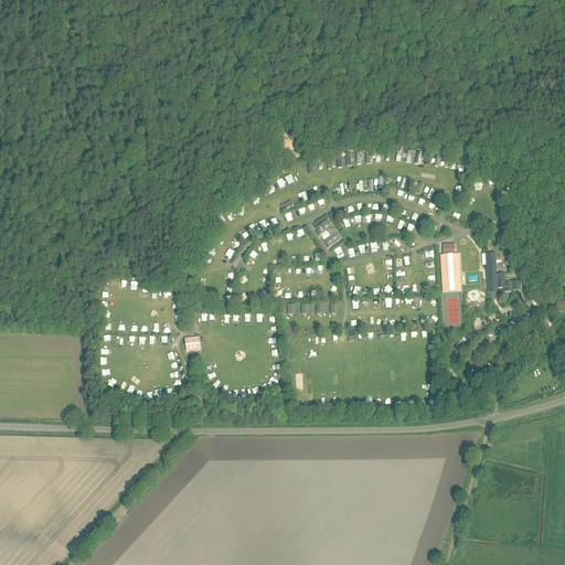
[(287,200),(280,203),(284,210),(290,208),(287,200)]
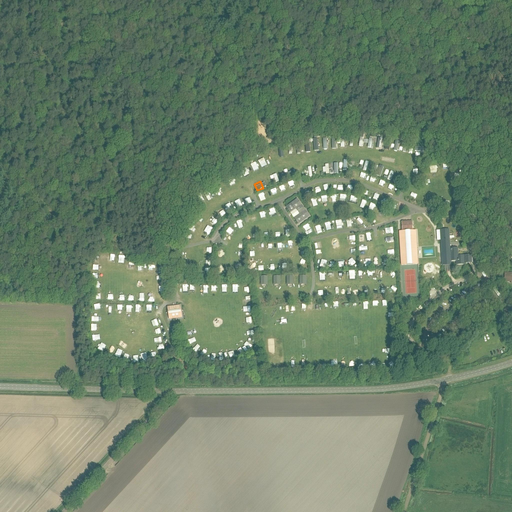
[(309,217),(297,200),(286,208),(298,225),(309,217)]
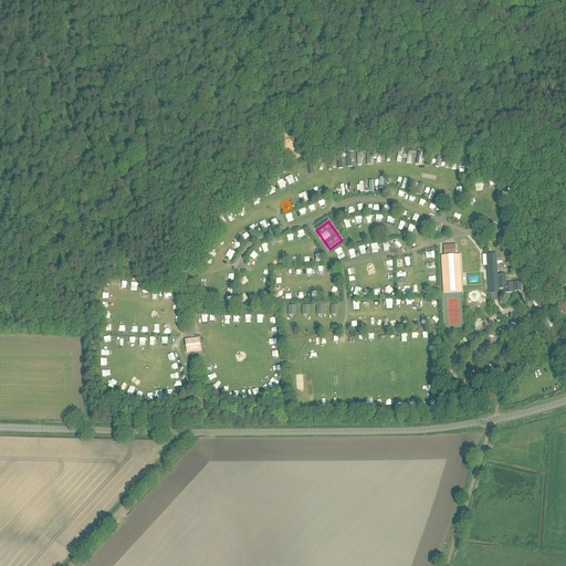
[(456,255),(454,245),(443,245),(444,257),(442,257),(444,294),(462,293),(460,255),(456,255)]
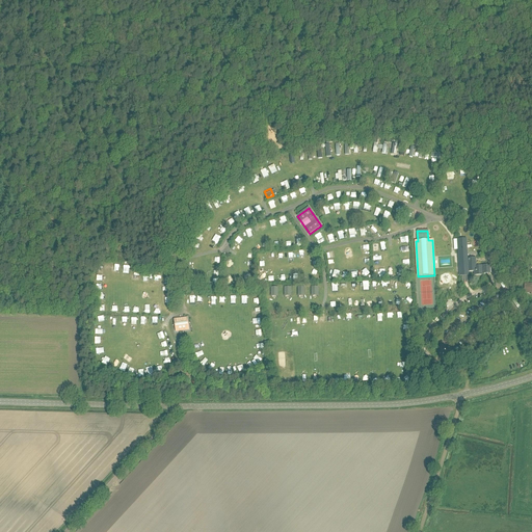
[(294,237),(296,242),(303,239),(300,234),(294,237)]
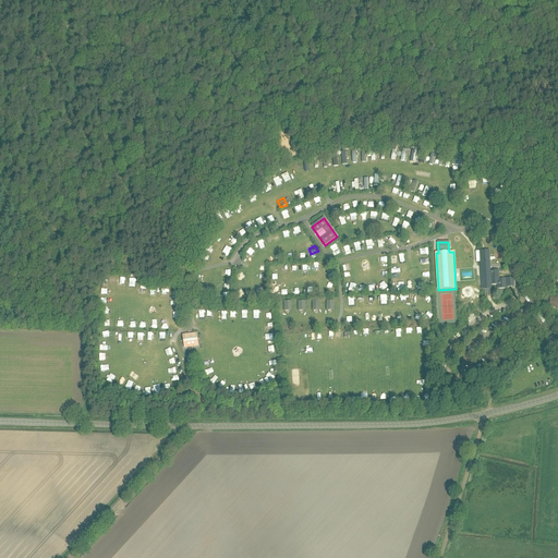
[(490,273),(489,251),(481,252),(483,290),(492,289),(490,284),(498,284),(498,289),(506,289),(506,287),(513,287),(513,282),(511,282),(511,279),(499,279),(498,273),(490,273)]
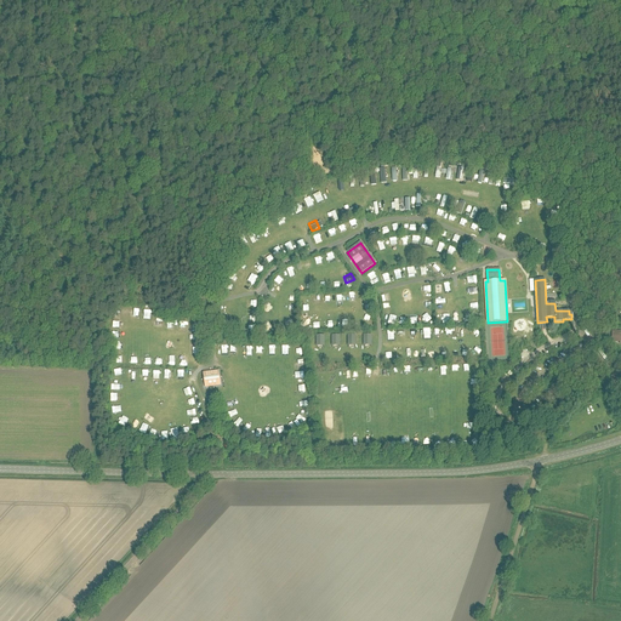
[(422,317),(427,325),(433,322),(428,314),(422,317)]
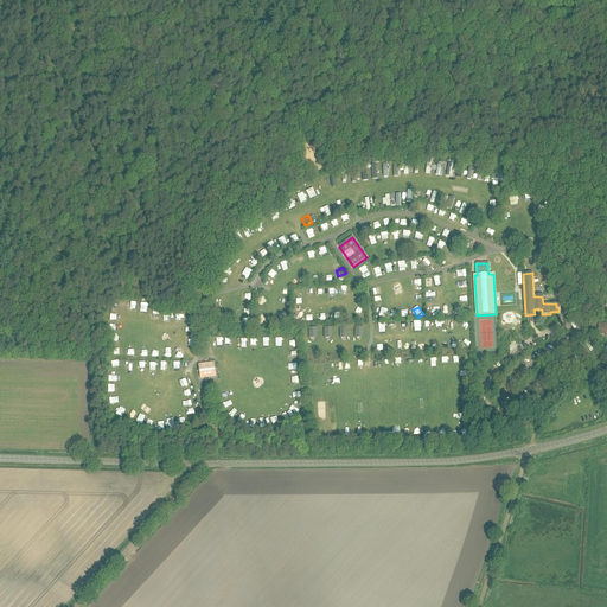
[(213,363),(198,365),(200,379),(216,377),(213,363)]
